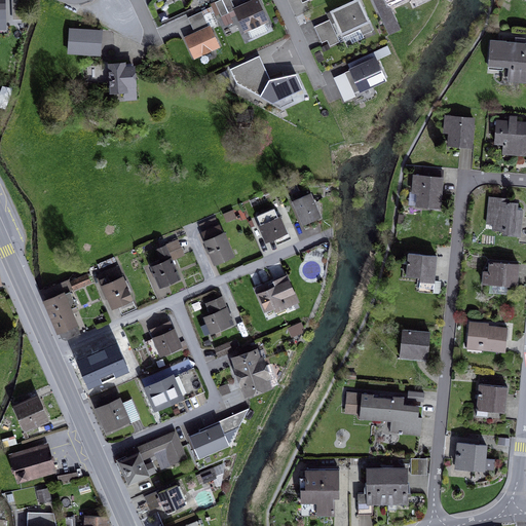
[(222,16),(235,10),(230,0),(220,0),(215,3),(222,16)]
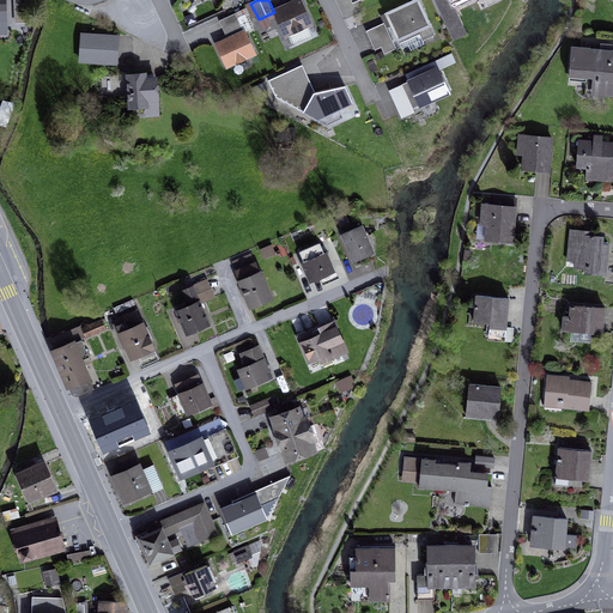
[(310,24),(299,0),(274,12),(285,36),(287,35),(292,43),(295,44),(311,37),(313,34),(309,25),(310,24)]
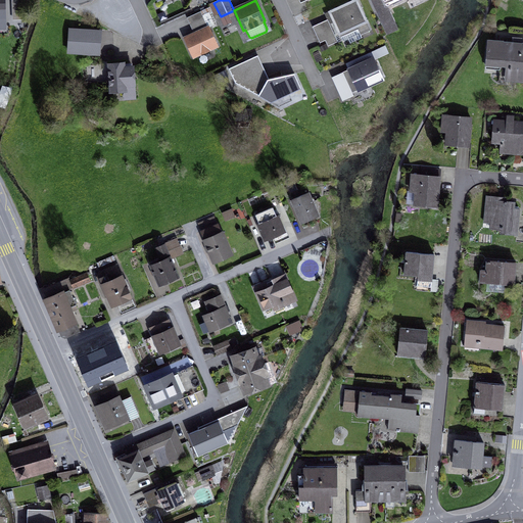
[(371,31),(357,0),(355,0),(330,11),(334,21),(340,34),(348,30),(350,33),(359,29),(361,35),(371,31)]
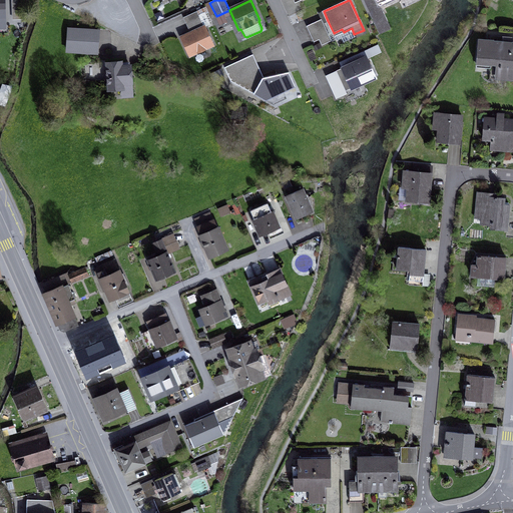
[(364,0),(369,12),(378,7),(374,0),(364,0)]
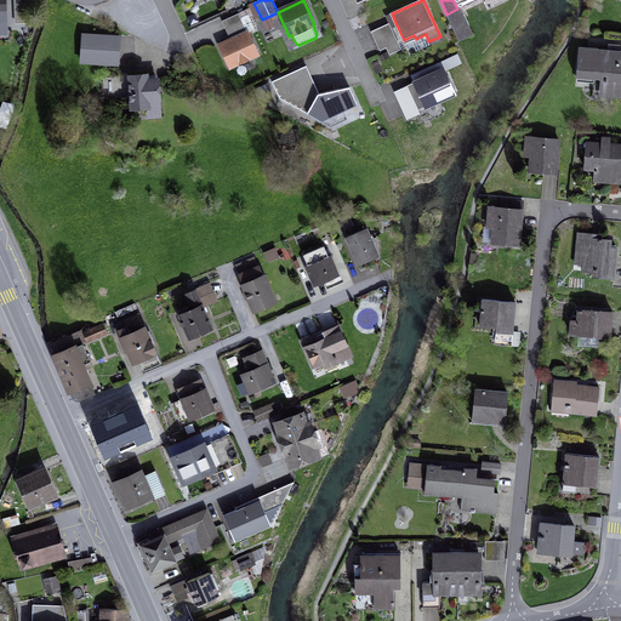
[(461,7),(477,0),(453,0),(457,9),(446,15),(460,41),(473,35),(461,7)]
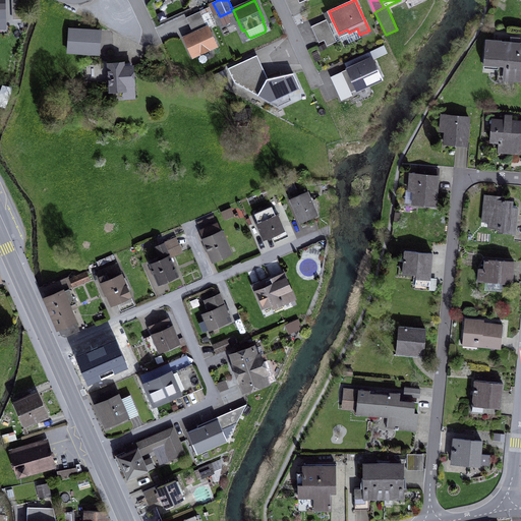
[(186,17),(189,24),(204,18),(200,11),(186,17)]
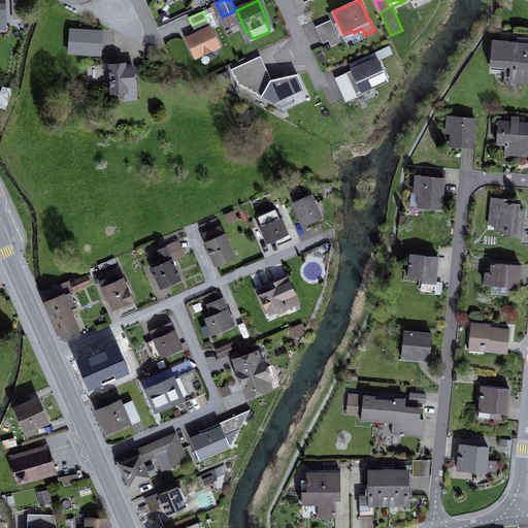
[(333,11),(328,14),(331,20),(333,24),(337,22),(333,11)]
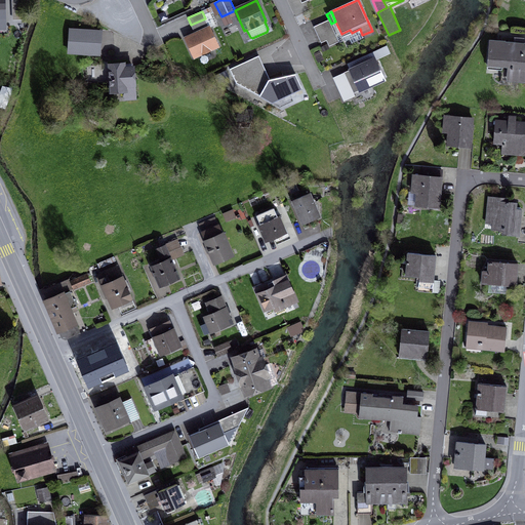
[(195,35),(209,28),(205,18),(191,25),(195,35)]
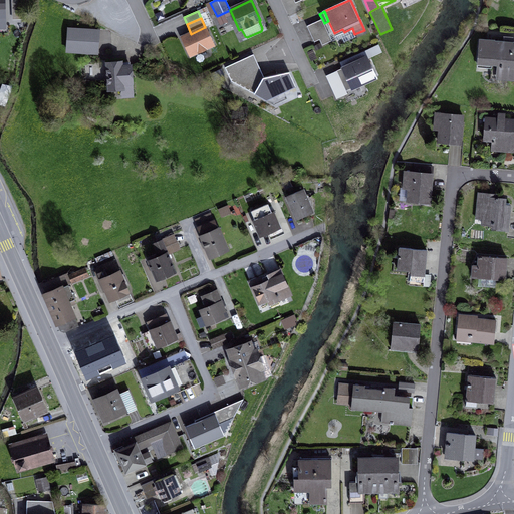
[(322,45),(332,41),(324,23),(322,19),(307,26),(314,42),(320,40),(322,45)]
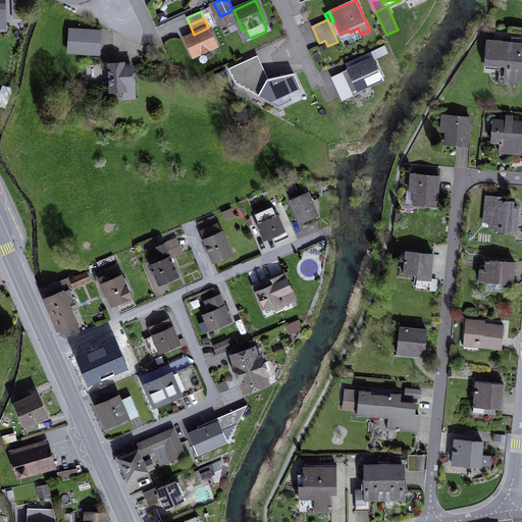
[(216,46),(208,28),(194,35),(185,39),(193,56),(216,46)]
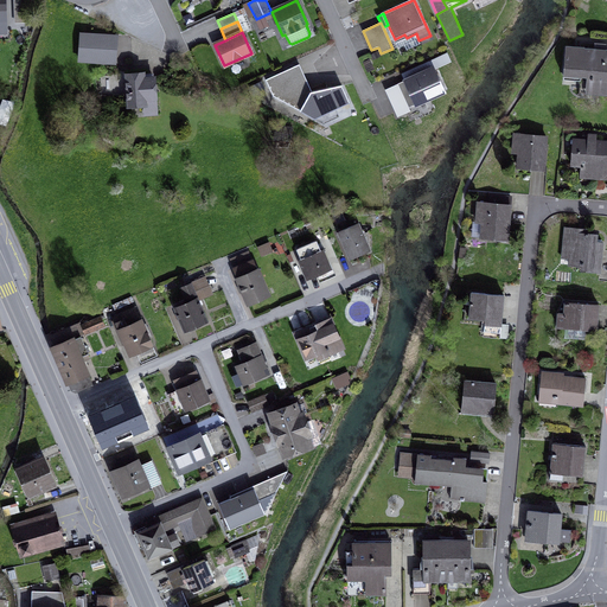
[(407,50),(420,44),(419,40),(416,33),(407,38),(404,34),(395,39),(398,48),(404,45),(407,50)]
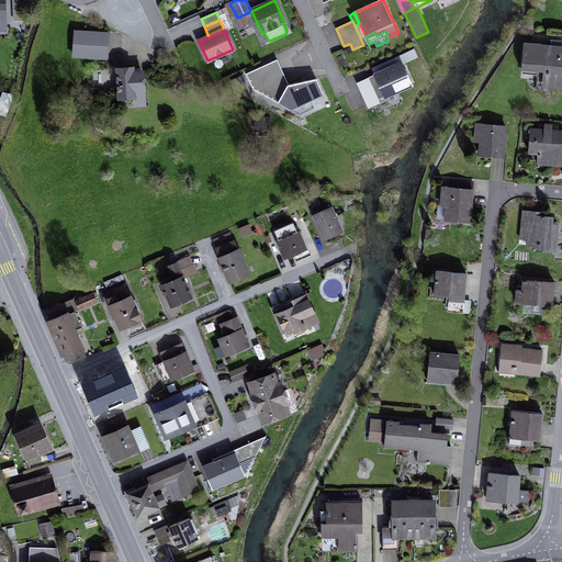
[(74,56),(91,57),(93,33),(76,32),(74,56)]
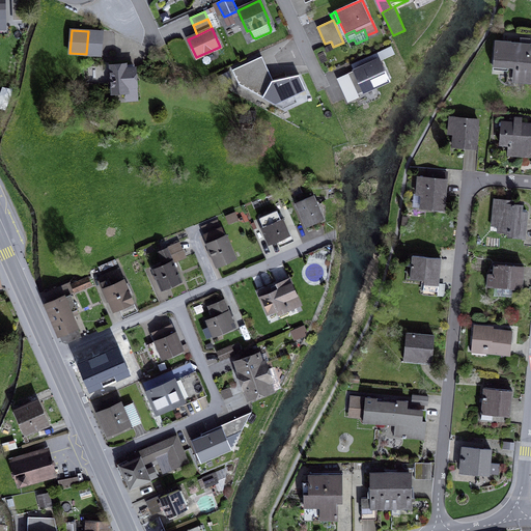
[(102,32),(88,31),(86,54),(101,55),(102,44),(102,32)]
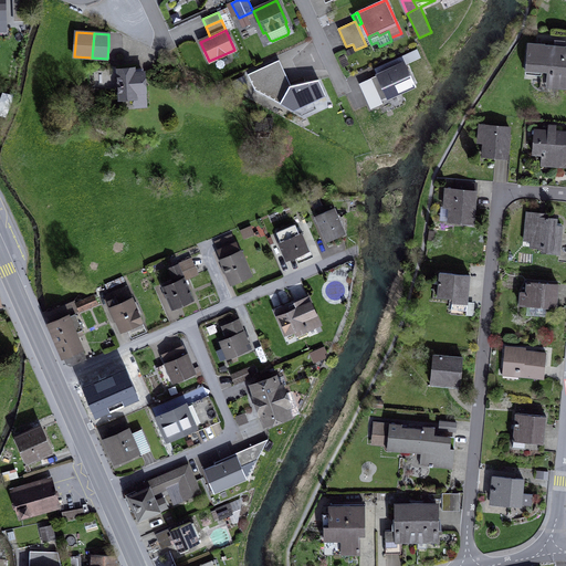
[(553,76),(551,88),(565,88),(565,46),(565,48),(555,46),(528,44),(525,72),(542,73),(547,73),(549,74),(548,76),(553,76)]
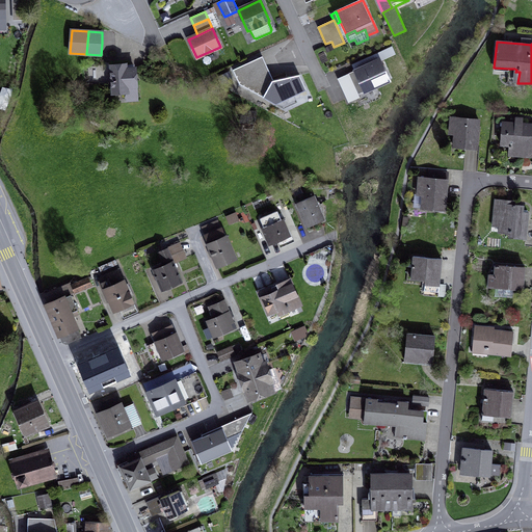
[(380,60),(395,54),(392,48),(378,54),(380,60)]
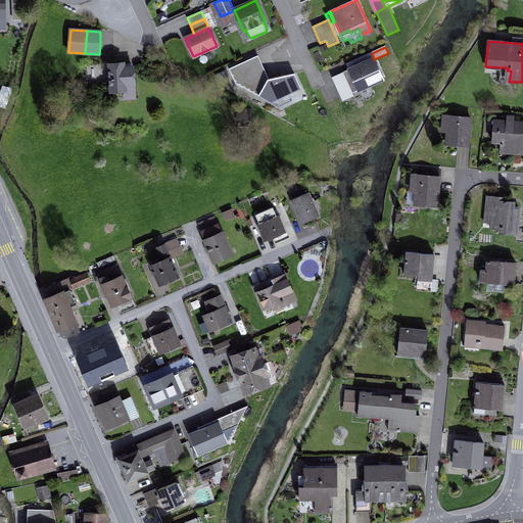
[(374,59),(372,53),(346,64),(349,70),(374,59)]
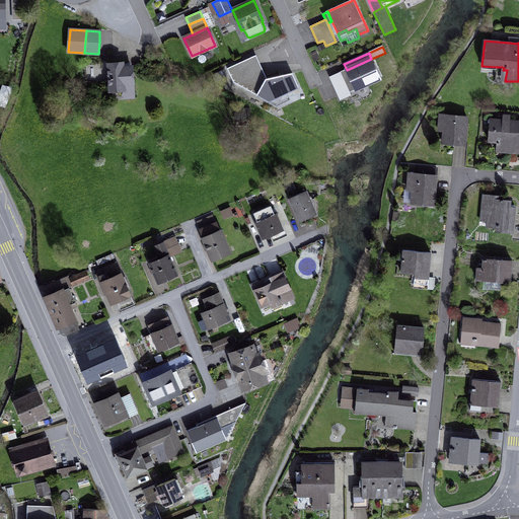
[(256,55),(253,56),(265,79),(267,78),(256,55)]
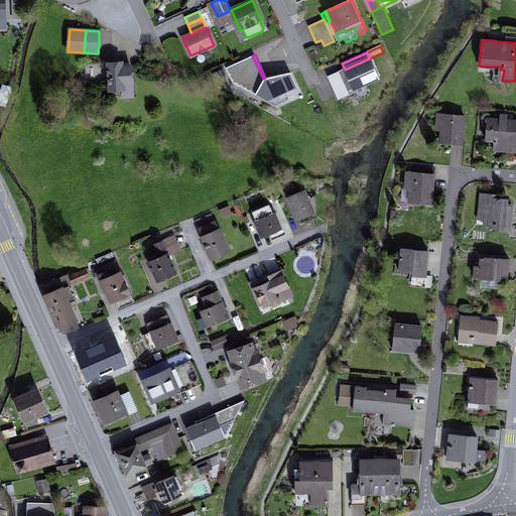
[(265,78),(263,79),(252,55),(226,68),(232,82),(267,101),(285,93),(297,88),(290,73),(265,78)]
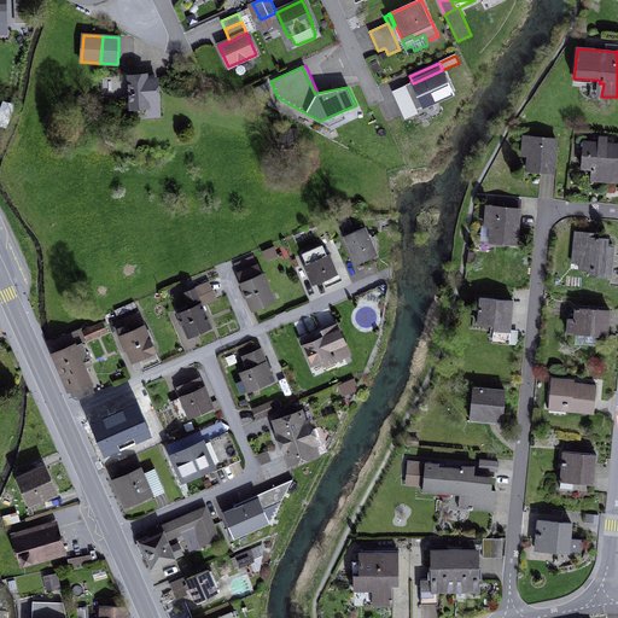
[(442,70),(413,83),(404,87),(408,95),(397,100),(406,118),(418,112),(415,110),(453,93),(442,70)]
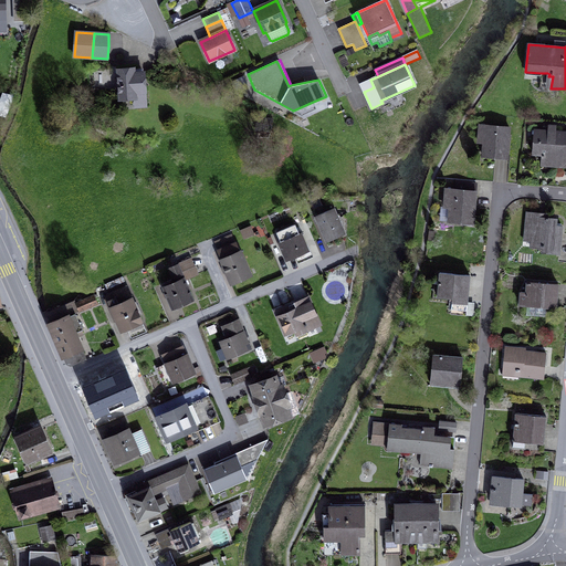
[(136,106),(146,105),(144,73),(134,73),(134,70),(118,71),(121,98),(136,97),(136,106)]
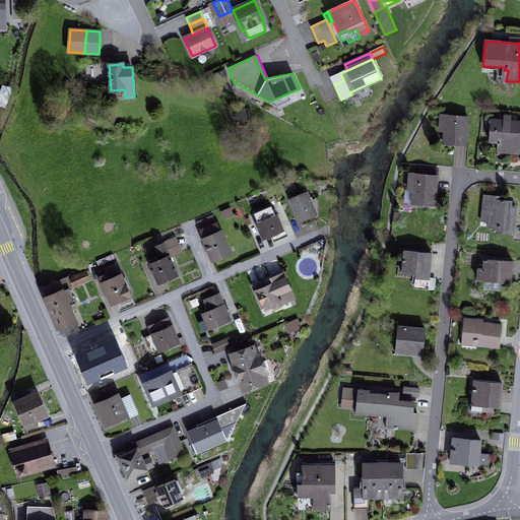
[(334,84),(343,80),(340,73),(331,77),(334,84)]
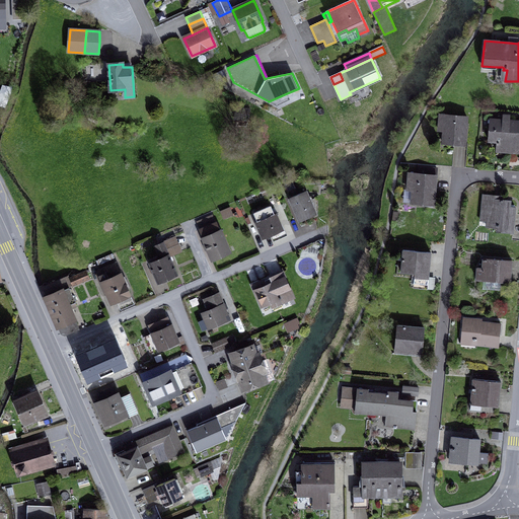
[(277,105),(290,99),(287,93),(269,101),(277,105)]
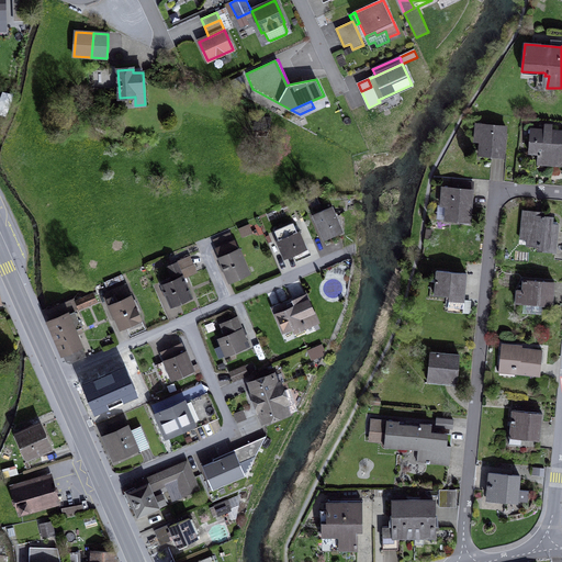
[(481,142),(480,155),(504,157),(506,126),(476,124),(476,133),(482,134),(481,142)]
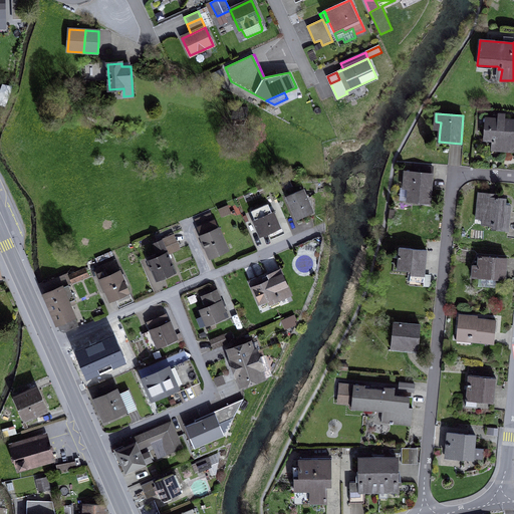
[(493,141),(492,150),(513,151),(513,119),(504,119),(505,114),(499,113),(499,115),(494,114),(493,118),(486,117),(484,140),(493,141)]
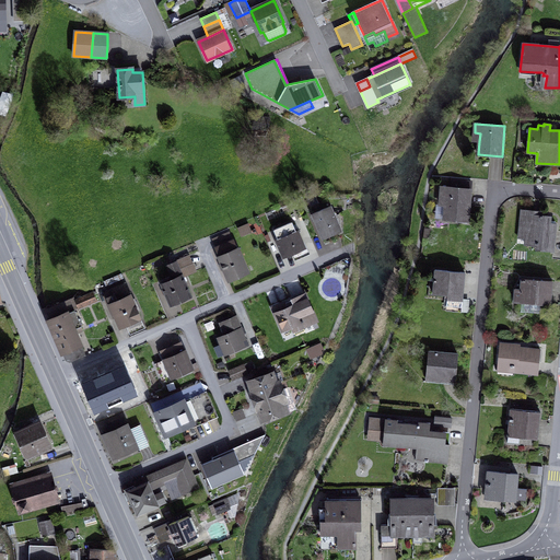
[(444,219),(468,221),(471,182),(453,179),(452,188),(441,187),(441,198),(446,198),(444,219)]
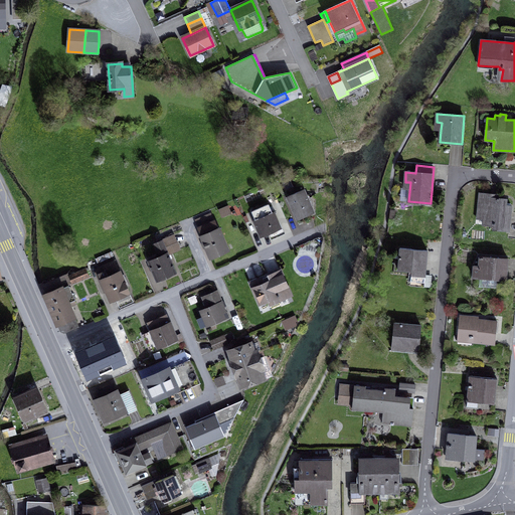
[(400,201),(408,201),(410,182),(405,182),(404,188),(401,188),(400,201)]
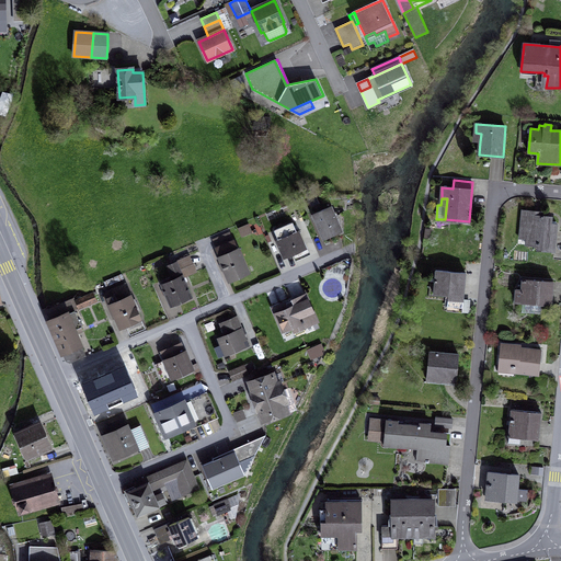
[(330,231),(332,236),(342,231),(331,206),(312,215),(321,235),(330,231)]
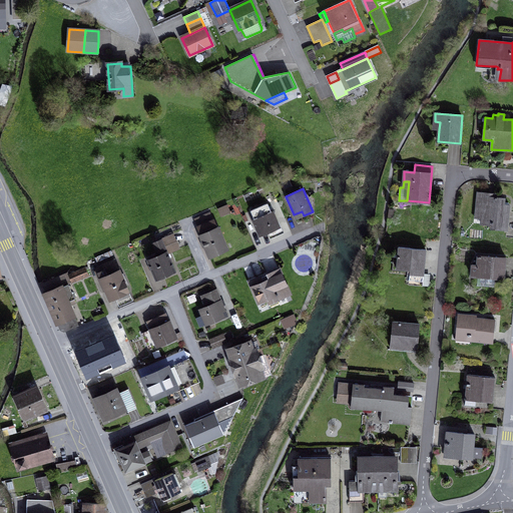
[(492,225),(492,228),(507,230),(509,205),(504,204),(505,198),(496,197),(489,197),(489,193),(478,192),(475,218),(481,218),(481,224),(492,225)]
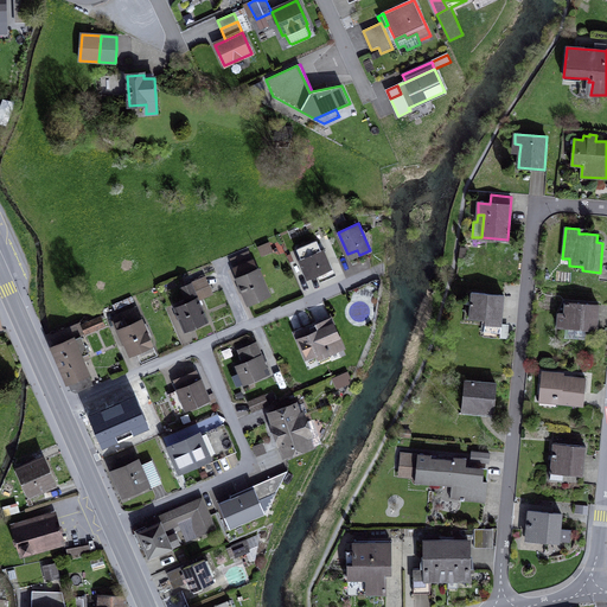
[(298,249),(308,276),(328,269),(325,259),(327,257),(325,251),(321,253),(317,242),(298,249)]
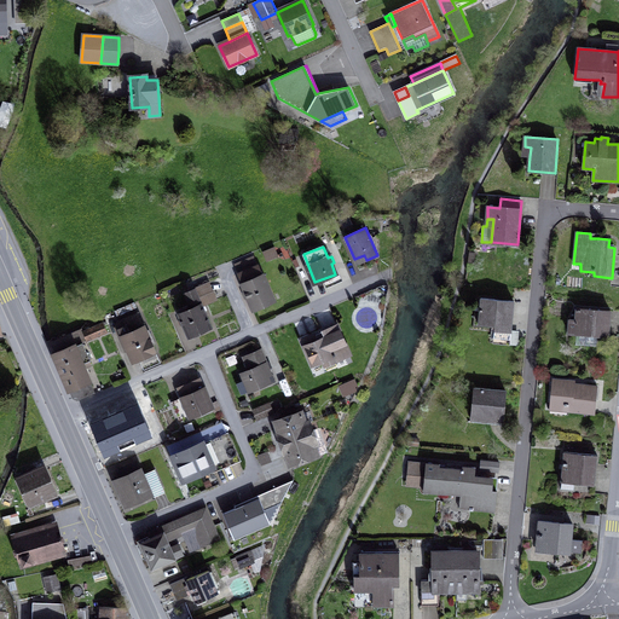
[(264,253),(267,260),(277,255),(273,249),(264,253)]
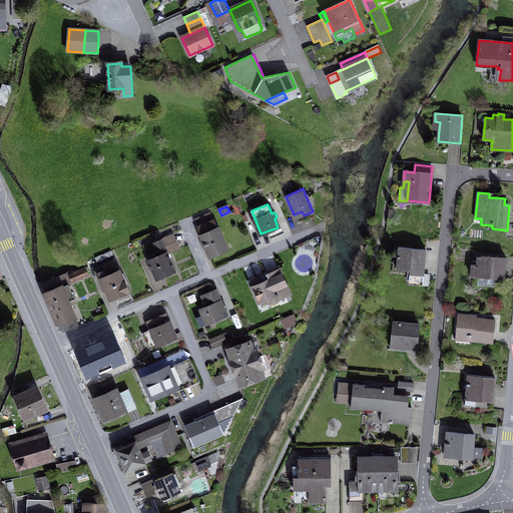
[(209,212),(193,219),(197,227),(213,220),(209,212)]
